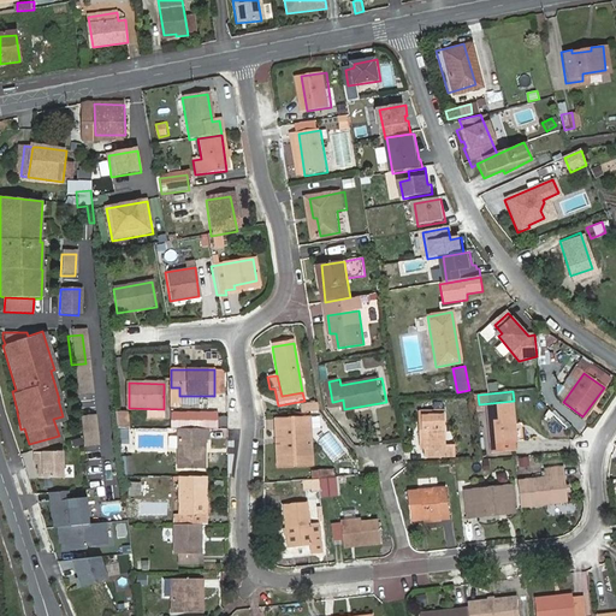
[(489,404),(492,451),(514,449),(511,424),(516,424),(514,402),(489,404)]
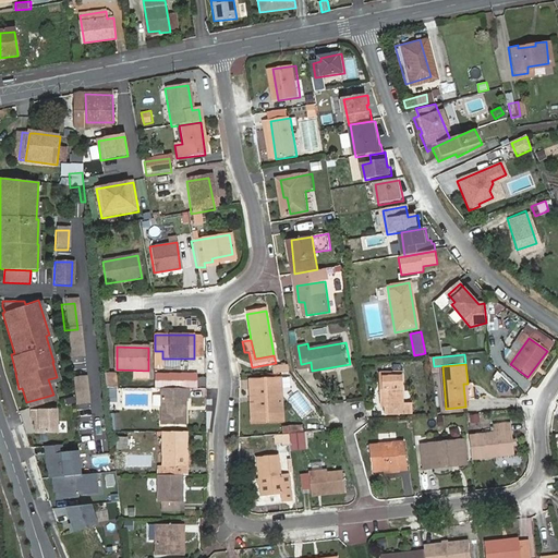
[(150,379),(152,372),(135,371),(134,377),(150,379)]
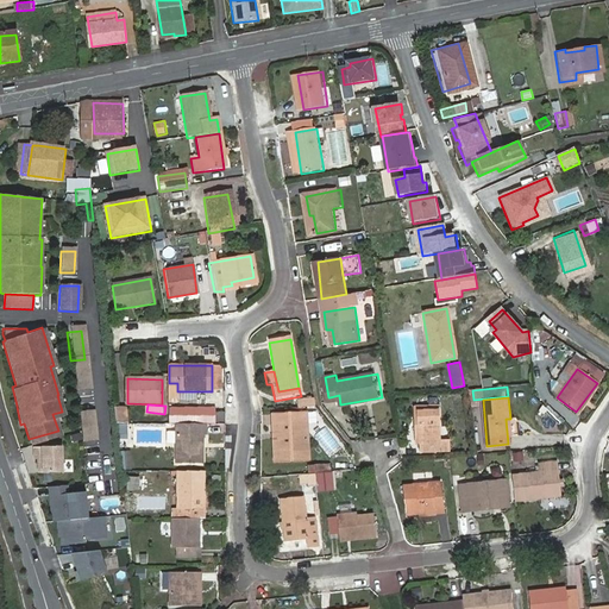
[(434,440),(435,447),(454,445),(454,438),(445,439),(440,406),(418,408),(418,419),(421,419),(425,441),(434,440)]
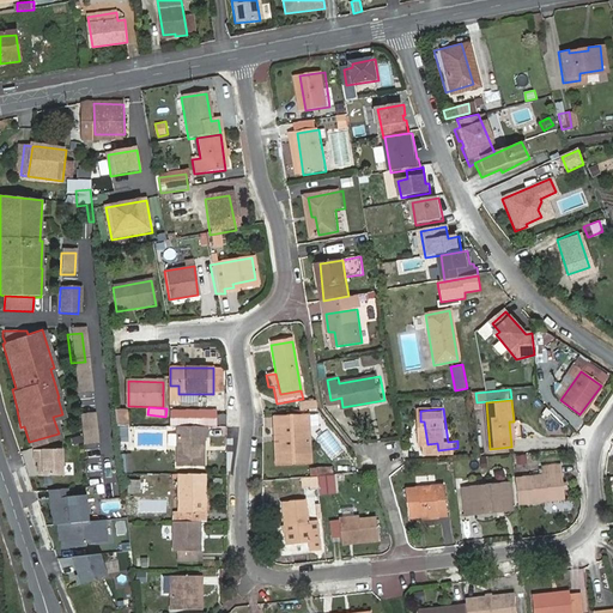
[(117,410),(119,426),(131,426),(131,410),(117,410)]
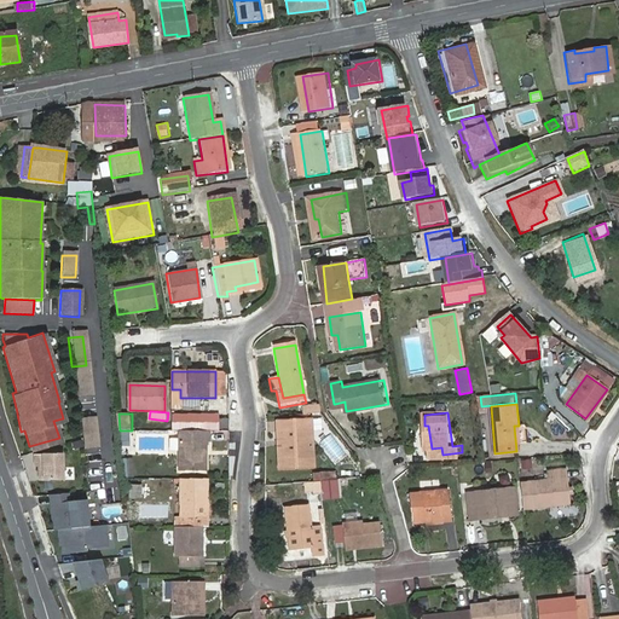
[(91,417),(76,418),(80,444),(94,443),(91,417)]
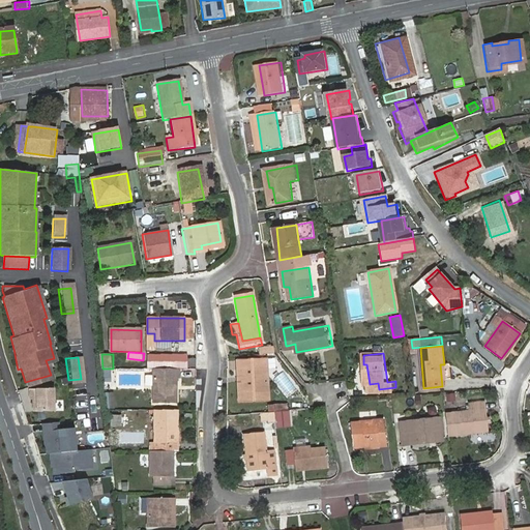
[(157,357),(157,366),(171,366),(172,357),(157,357)]
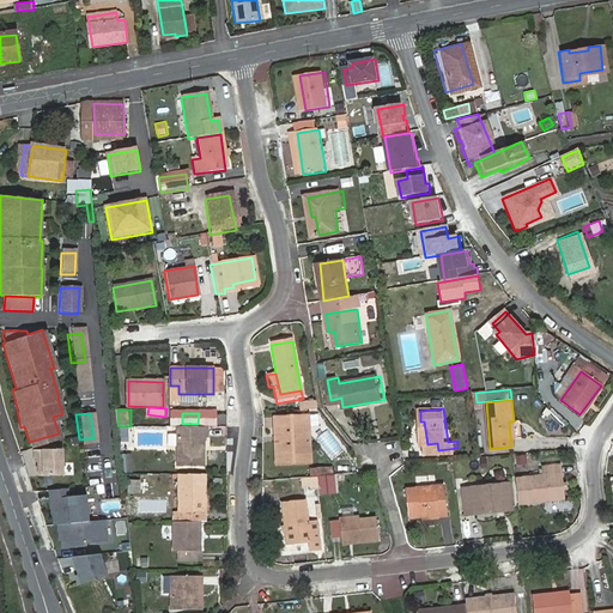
[(226,414),(217,414),(217,423),(226,424),(226,414)]
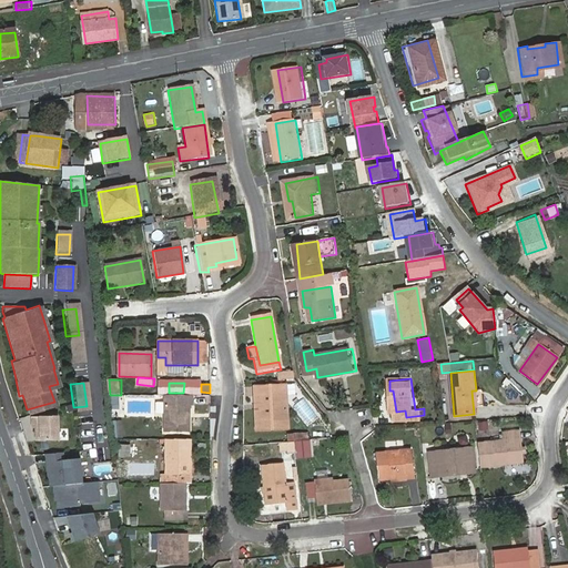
[(254,389),(254,399),(260,399),(261,419),(255,419),(256,432),(287,432),(285,389),(254,389)]
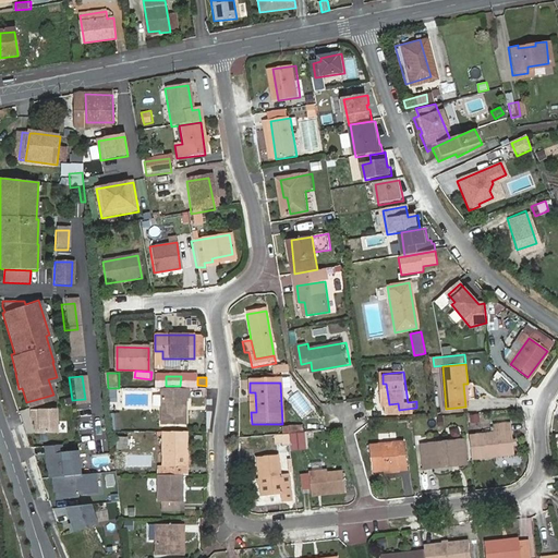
[(190,388),(162,388),(162,425),(186,425),(186,398),(190,399),(190,388)]
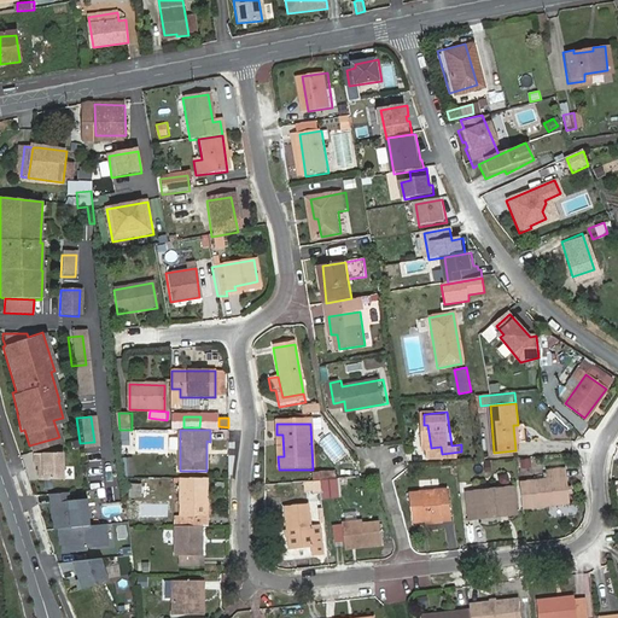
[(64,478),(64,453),(35,454),(36,465),(40,465),(40,479),(64,478)]
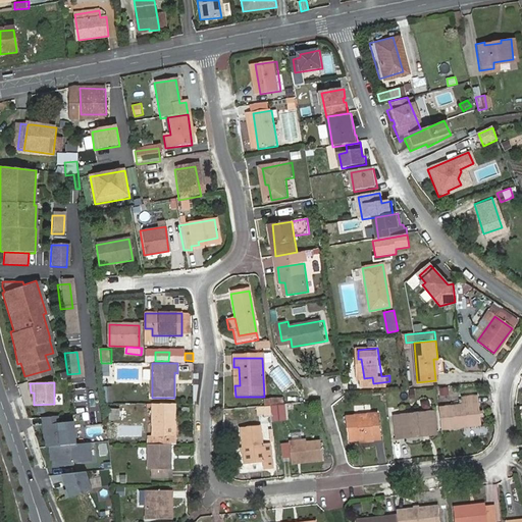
[(114,386),(105,386),(104,404),(113,404),(114,386)]
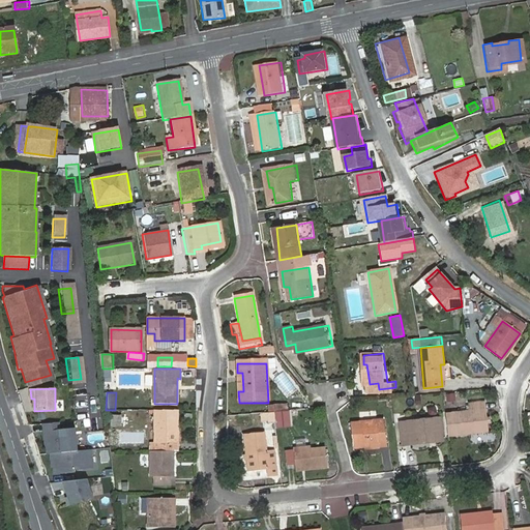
[(445,394),(449,408),(460,406),(457,392),(445,394)]
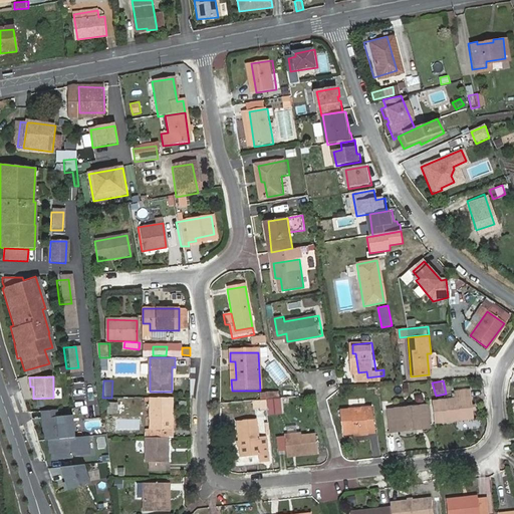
[(456,396),(433,399),(435,421),(473,418),(471,387),(455,388),(456,396)]
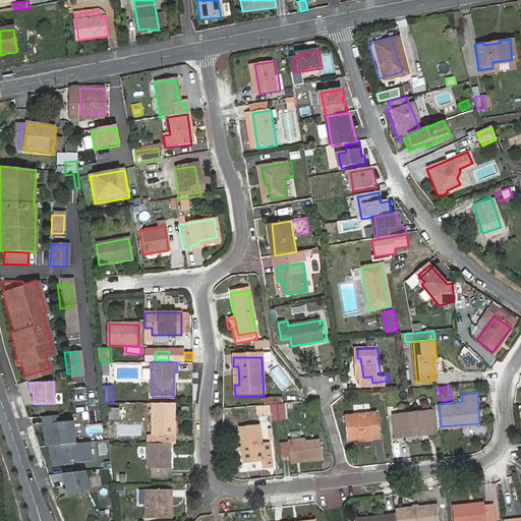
[(289,419),(287,402),(272,404),(274,420),(289,419)]
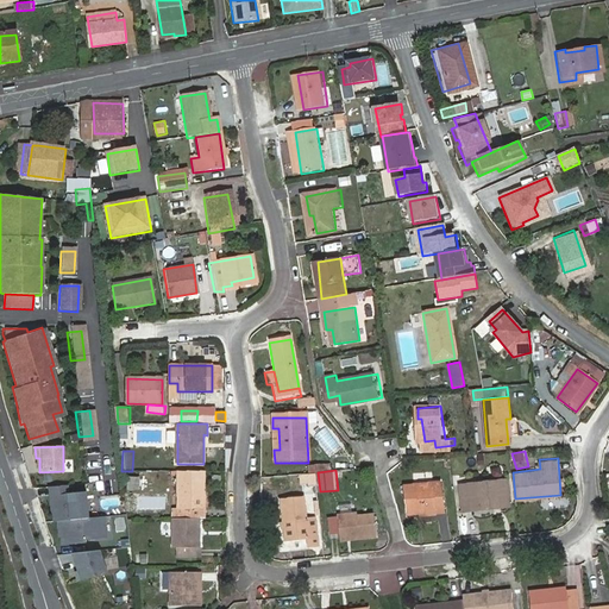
[(177,471),(179,519),(200,519),(203,519),(203,471),(177,471)]
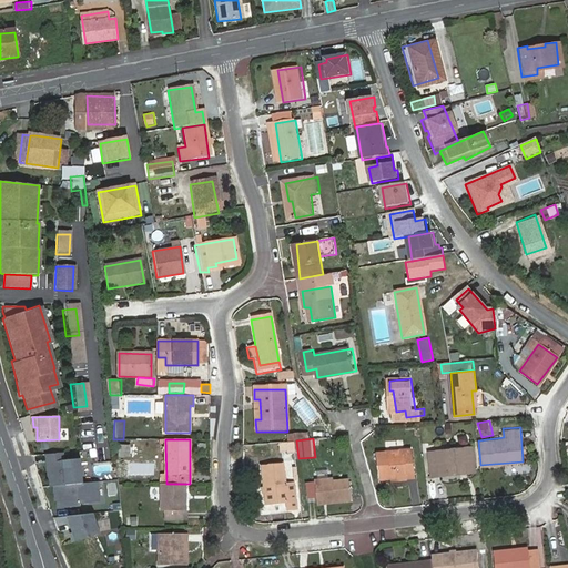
[(132,444),(119,445),(120,457),(132,456),(132,444)]
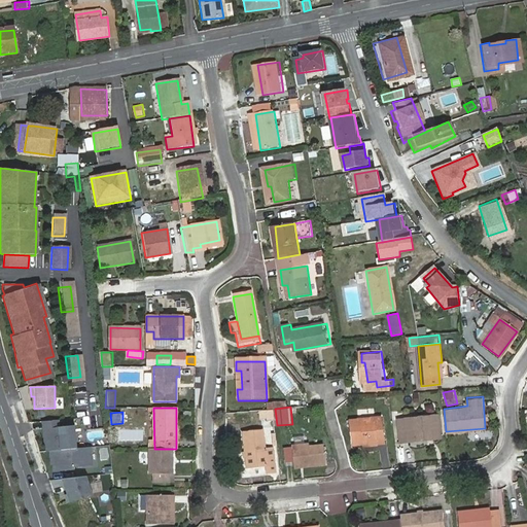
[(407,417),(409,440),(426,437),(425,434),(440,432),(438,414),(407,417)]
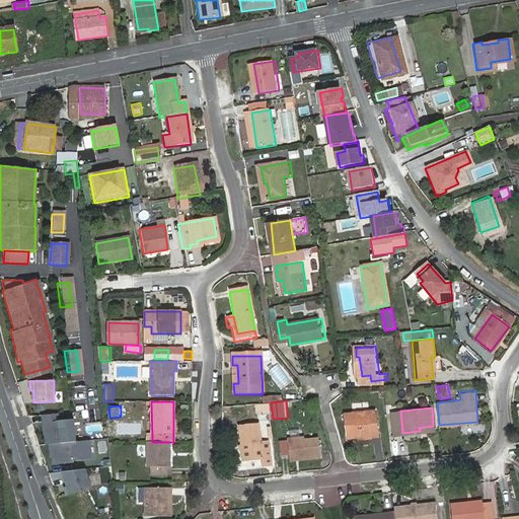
[(343,415),(345,434),(355,433),(356,439),(369,437),(368,426),(376,426),(375,411),(343,415)]
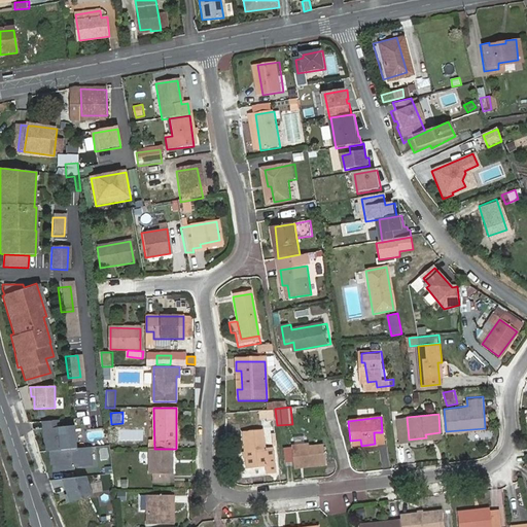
[(400,441),(409,440),(407,417),(397,418),(400,441)]
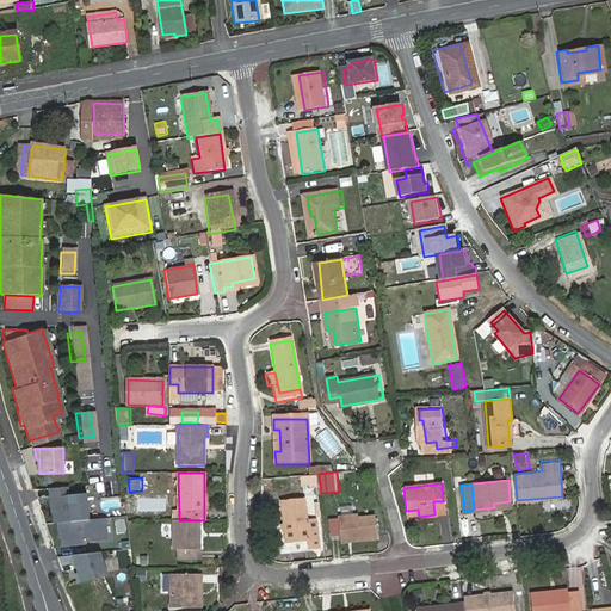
[(68,487),(51,488),(53,497),(50,497),(51,514),(54,514),(55,523),(88,519),(86,493),(68,495),(68,487)]
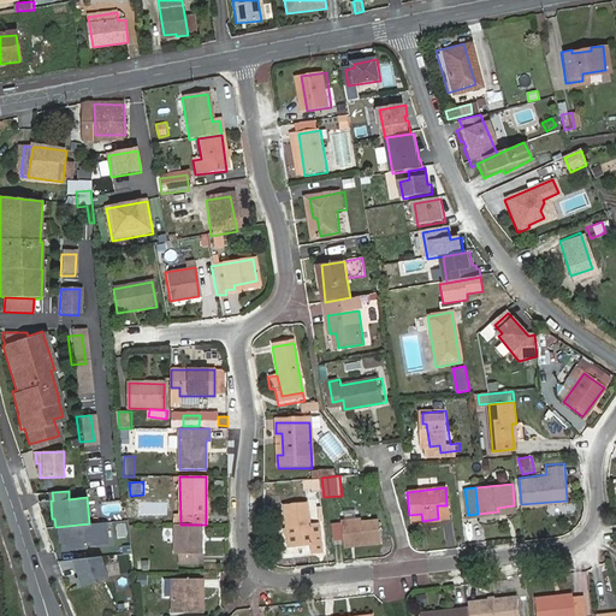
[(283,503),(288,546),(309,545),(311,551),(320,551),(317,523),(307,523),(306,501),(283,503)]
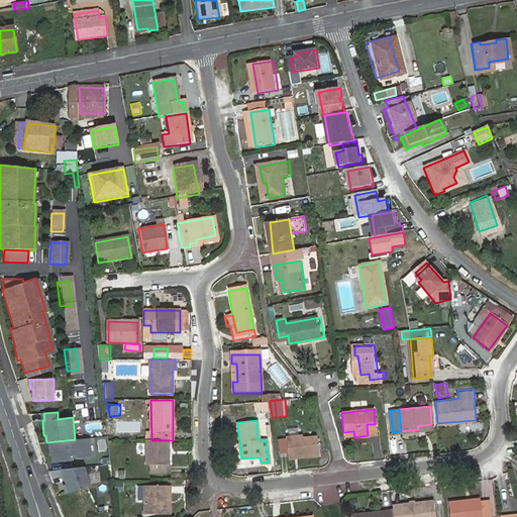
[(286,436),(288,453),(301,453),(302,456),(318,454),(316,436),(300,437),(300,435),(286,436)]
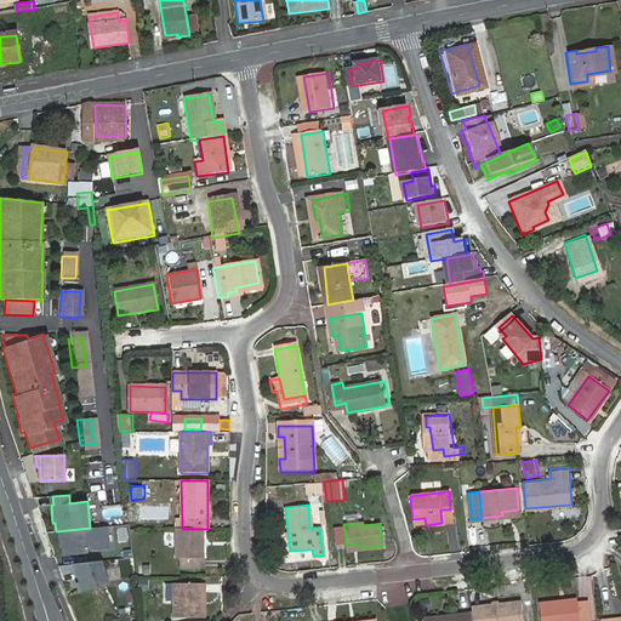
[(106,527),(60,531),(61,547),(63,547),(64,556),(86,553),(85,551),(108,548),(106,527)]
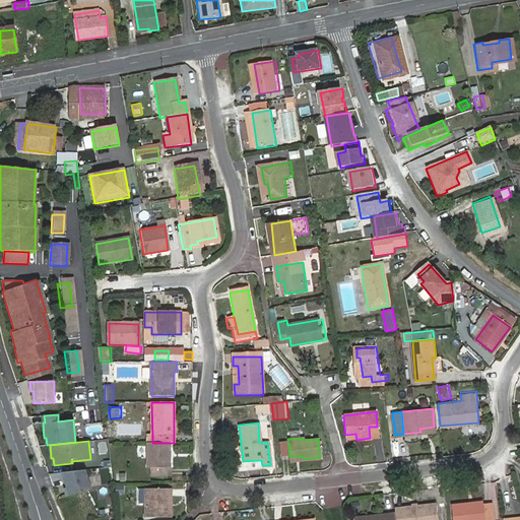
[(152,443),(148,443),(148,468),(150,468),(166,467),(171,467),(171,443),(152,443)]
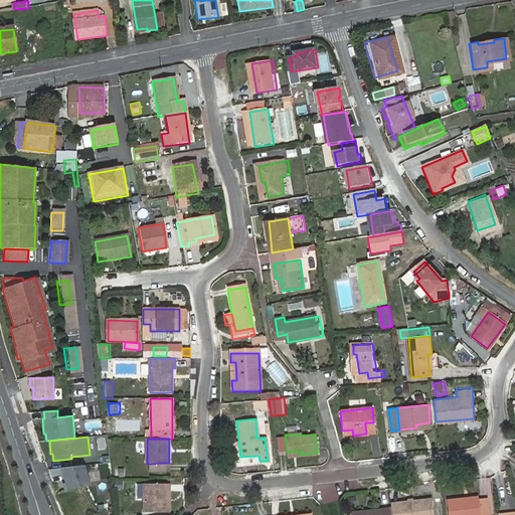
[(83,465),(60,468),(65,482),(63,483),(65,491),(90,483),(83,465)]
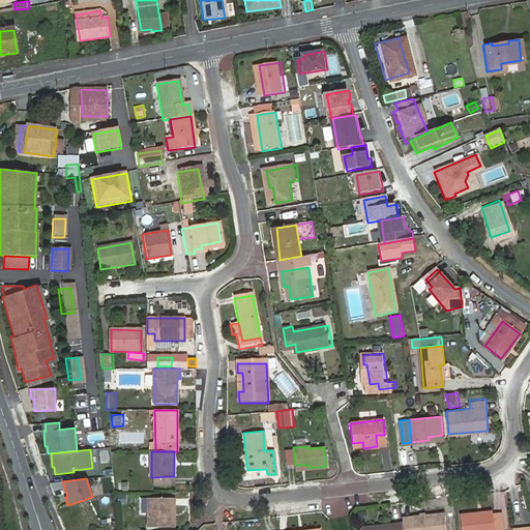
[(119,491),(128,491),(128,482),(119,483),(119,491)]
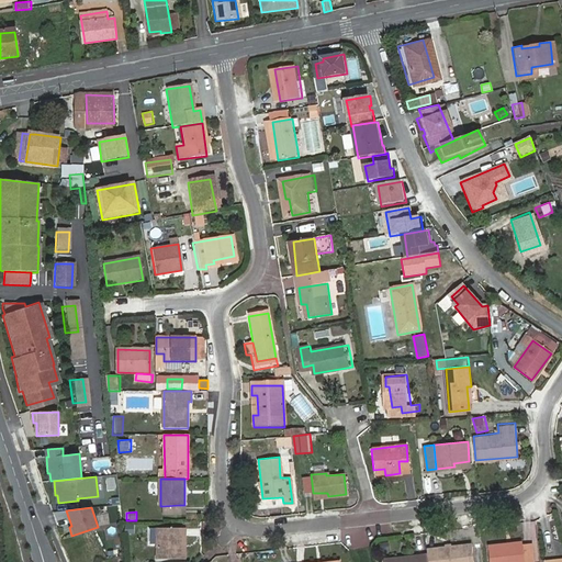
[(181,542),(184,542),(184,527),(158,528),(158,557),(184,557),(184,549),(181,549),(181,542)]
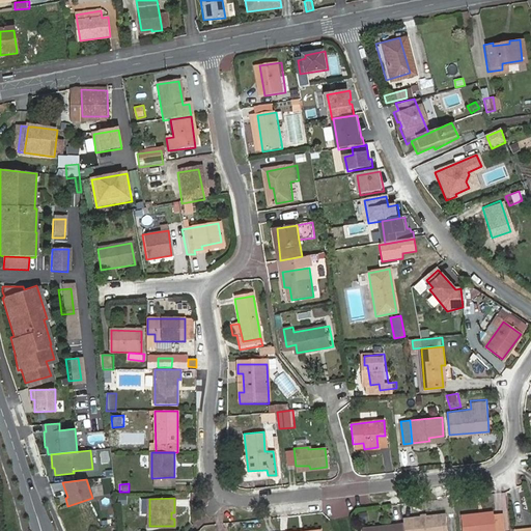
[(463,515),(464,530),(496,530),(494,512),(463,515)]
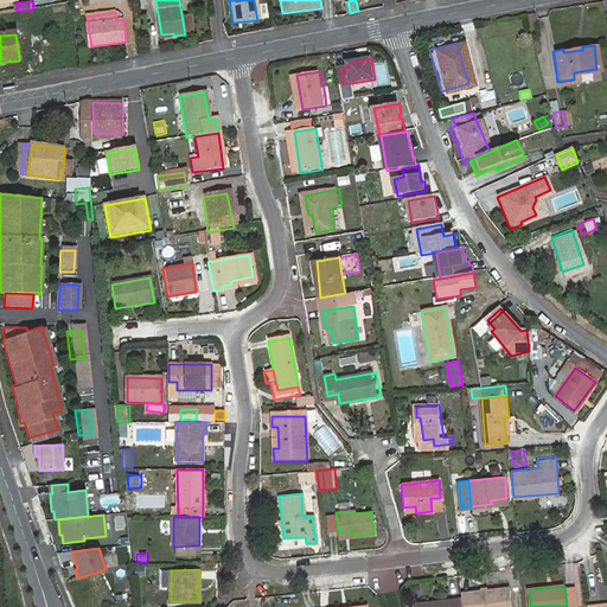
[(462,598),(462,606),(511,606),(509,587),(461,592),(462,598)]
